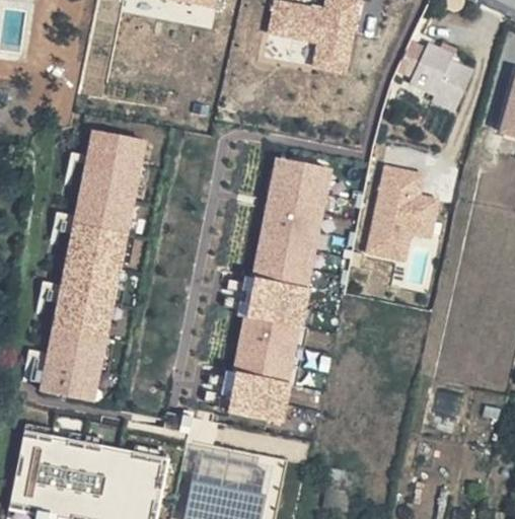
[(345,71),(358,0),(324,0),(323,6),(291,0),(273,0),(267,31),(316,42),(311,64),(345,71)]
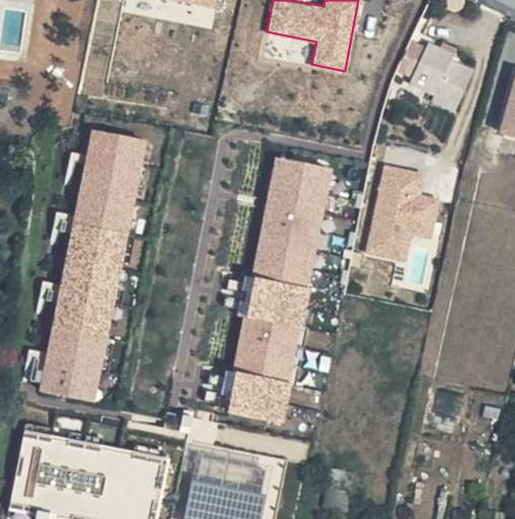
[(425,49),(410,42),(397,71),(411,76),(409,82),(433,92),(431,98),(455,108),(472,68),(449,58),(451,53),(427,43),(425,49)]
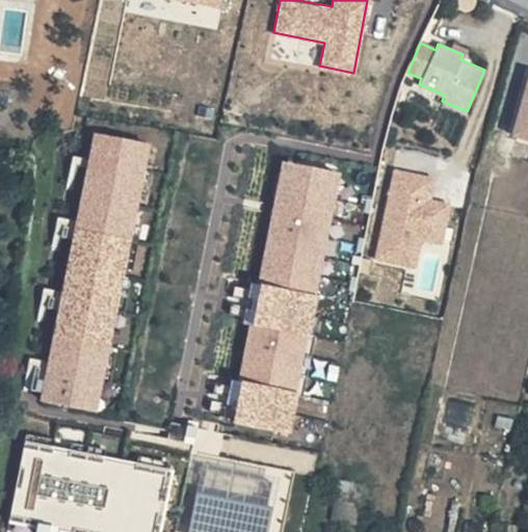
[(527,84),(513,132),(527,136),(527,84)]
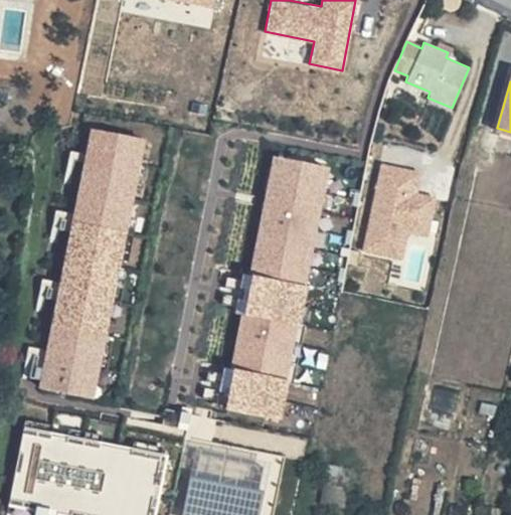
[(93,397),(143,138),(90,128),(39,387),(93,397)]
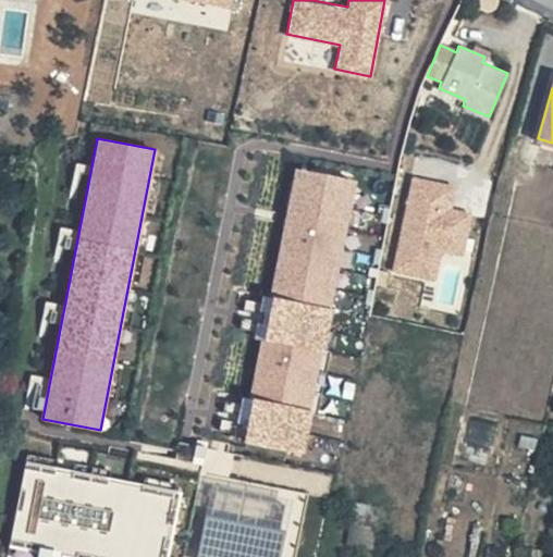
[(302,452),(355,180),(295,169),(243,440),(302,452)]
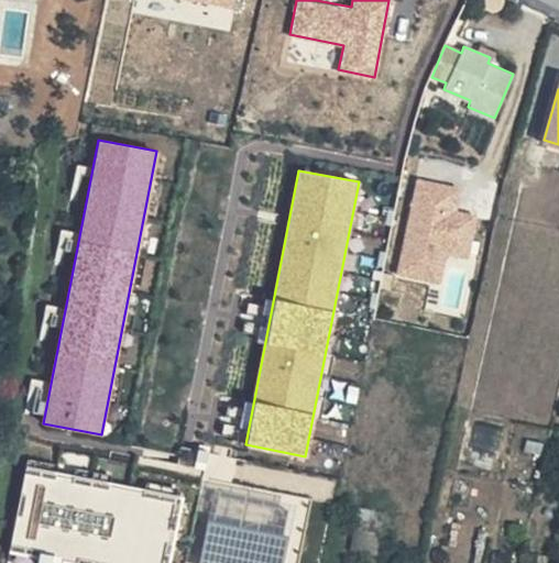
[(416,178),(395,273),(437,283),(445,251),(466,256),(475,214),(453,209),(458,187),(416,178)]
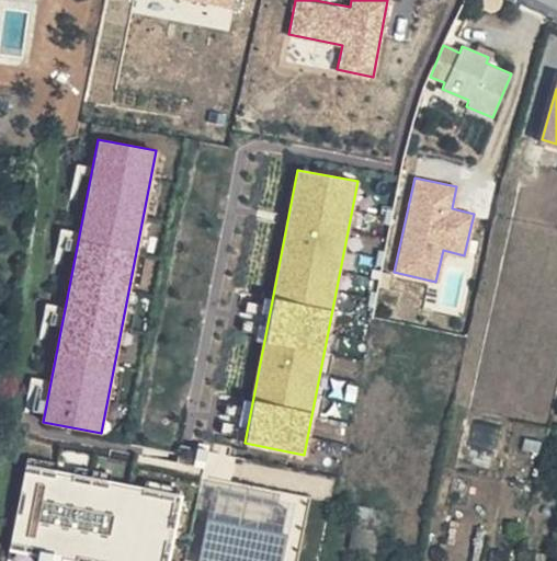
[(75,560),(167,560),(181,495),(24,465),(8,548),(75,560)]
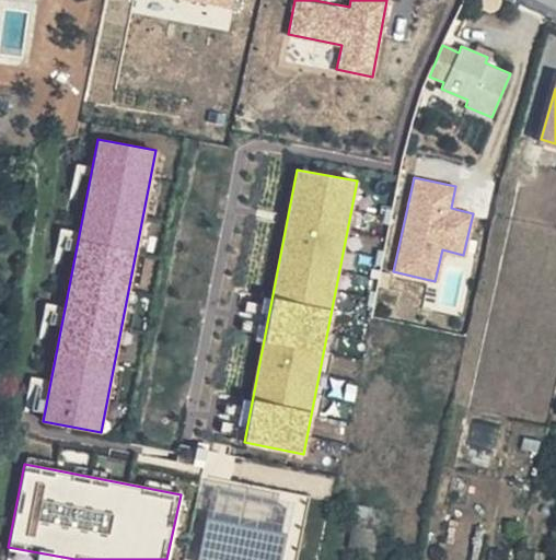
[(279,559),(291,501),(212,486),(197,559),(279,559)]
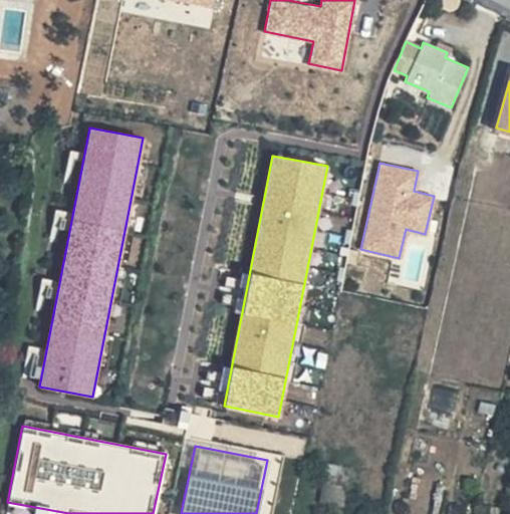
All buildings are outlined.
